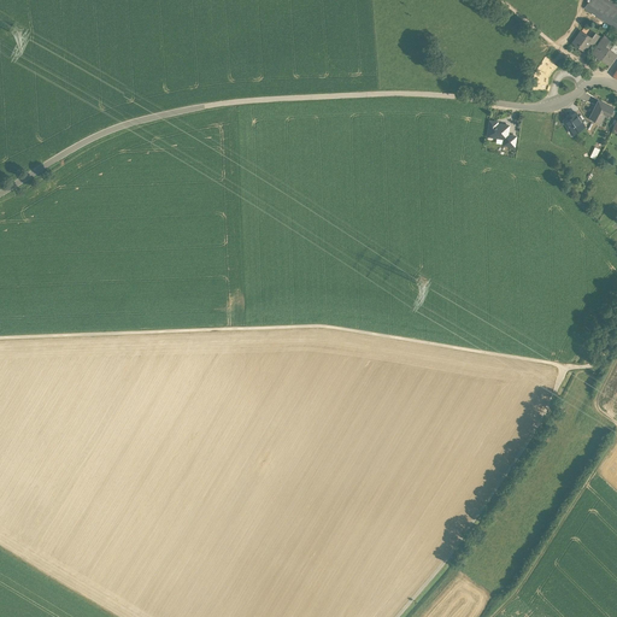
[(616,1),(615,0),(589,0),(585,7),(616,28),(616,1)]
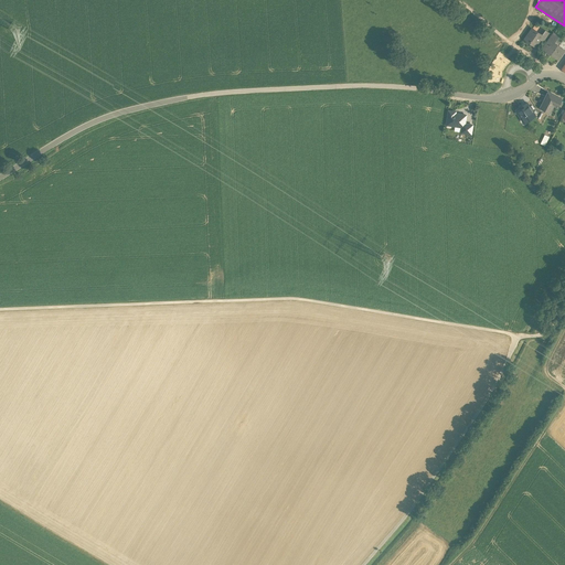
[(542,35),(532,29),(525,39),(530,41),(530,42),(534,45),(540,38),(542,35)]
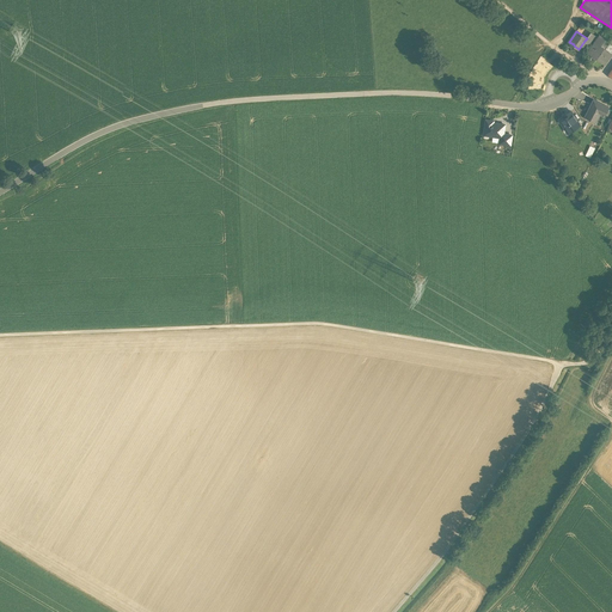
[(606,50),(604,48),(603,50),(599,48),(605,40),(600,36),(589,51),(594,55),(594,54),(598,56),(597,59),(605,63),(611,54),(606,50)]
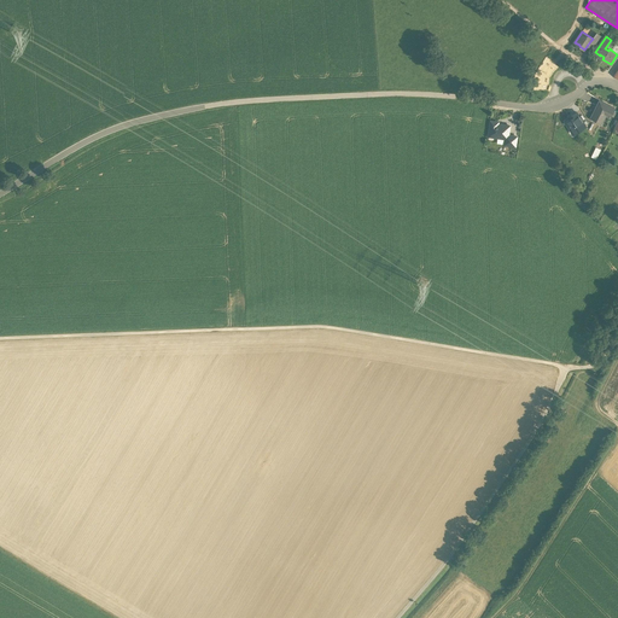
[(599,100),(596,106),(598,106),(592,118),(600,123),(605,115),(605,114),(611,116),(614,109),(599,100)]
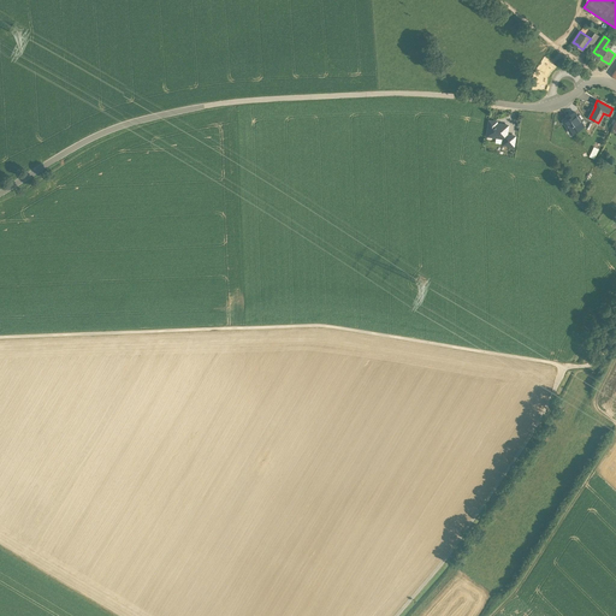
[(574,112),(569,116),(570,117),(563,122),(569,131),(573,129),(574,132),(584,126),(574,112)]
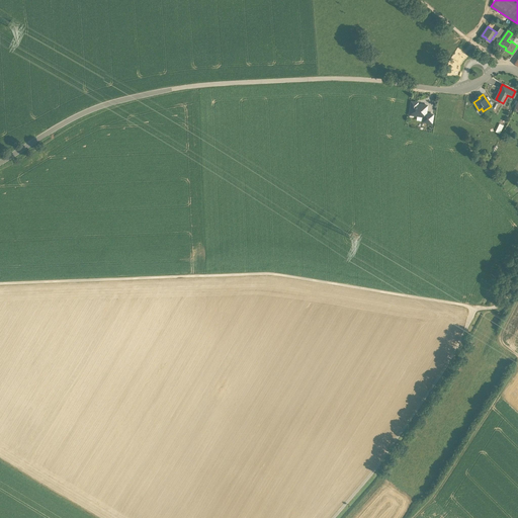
[(427,105),(417,104),(417,102),(411,101),(410,111),(414,112),(414,114),(424,116),(425,116),(426,113),(427,105)]
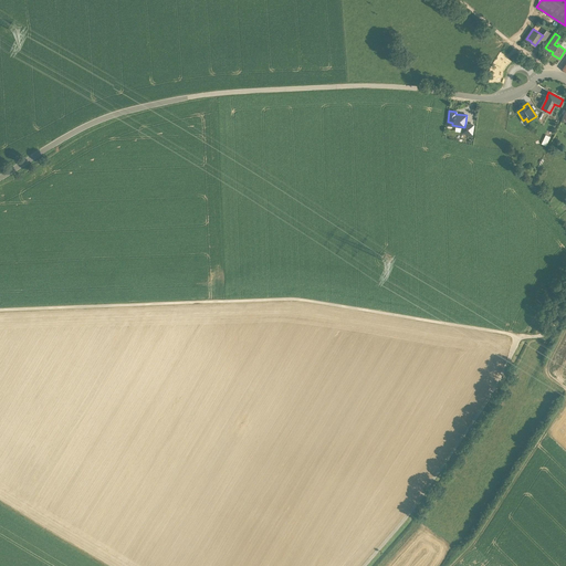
[(473,125),(465,124),(464,127),(463,127),(462,133),(472,134),(473,125)]
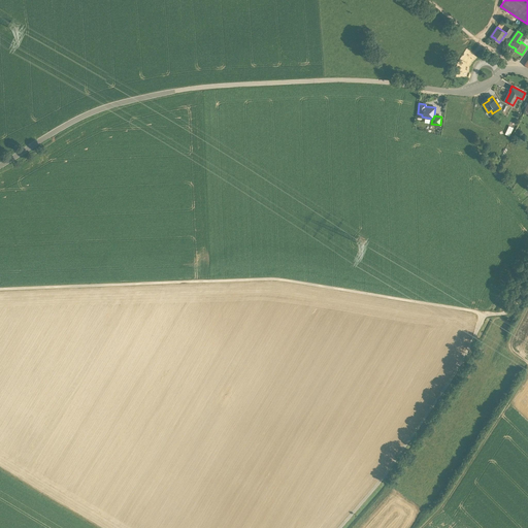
[(508,125),(504,133),(509,136),(513,127),(508,125)]
